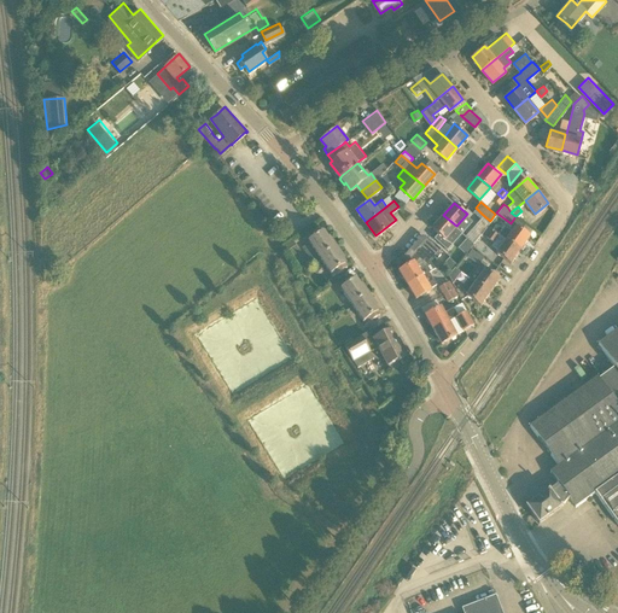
[(481,216),(472,226),(479,232),(490,221),(482,214),(481,216)]
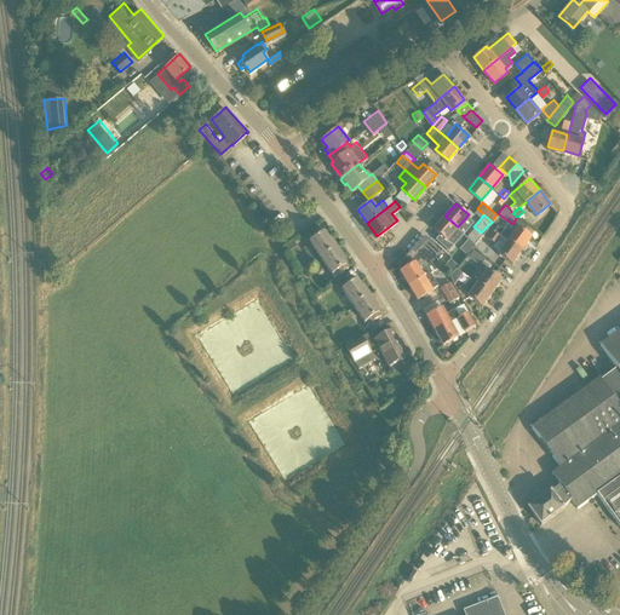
[(434,228),(440,233),(435,236),(448,248),(463,231),(458,226),(445,216),(434,228)]
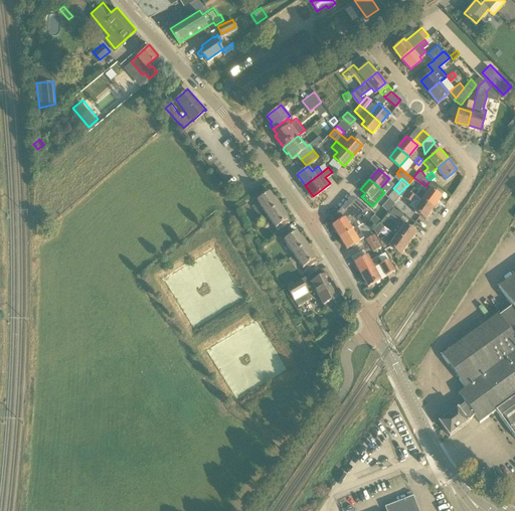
[(420,187),(418,189),(413,186),(410,190),(414,194),(415,194),(421,199),(433,207),(442,195),(430,187),(426,192),(420,187)]
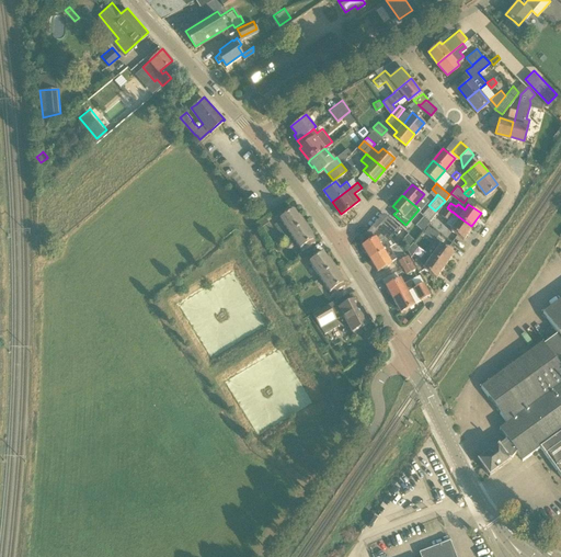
[(292,206),(283,213),(284,215),(281,217),(290,232),(306,222),(300,214),(298,216),(292,206)]
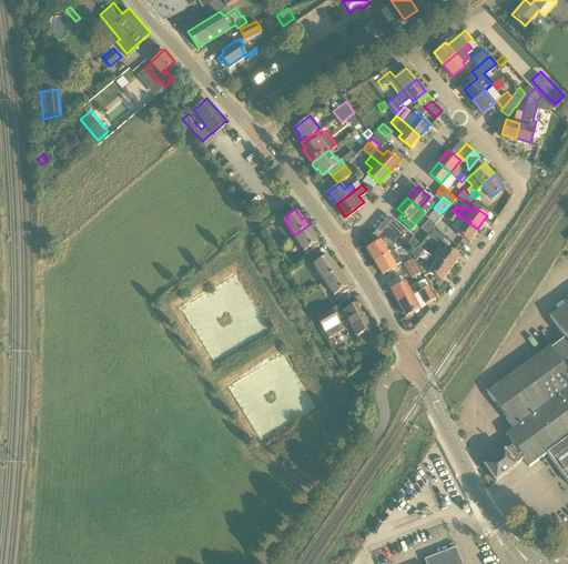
[(429,217),(435,222),(439,217),(433,210),(427,215),(429,217)]
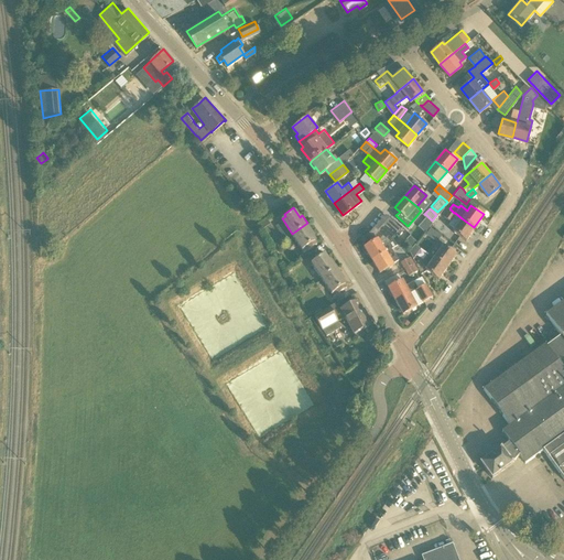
[(445,215),(449,218),(454,213),(449,208),(445,215)]
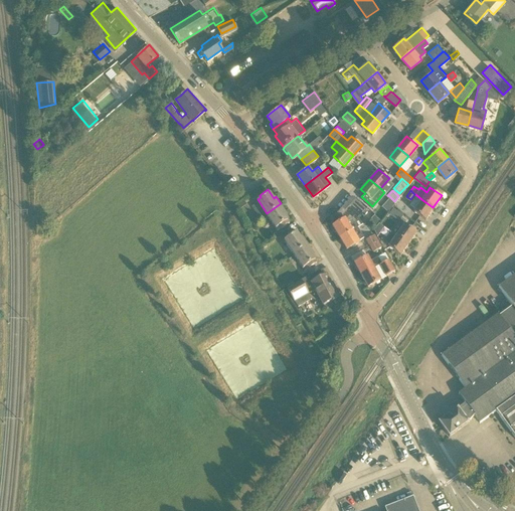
[(333,224),(340,236),(358,225),(357,224),(357,225),(353,219),(354,218),(355,219),(362,211),(364,213),(367,209),(365,207),(366,207),(355,198),(345,209),(342,207),(337,213),(342,218),(333,224)]
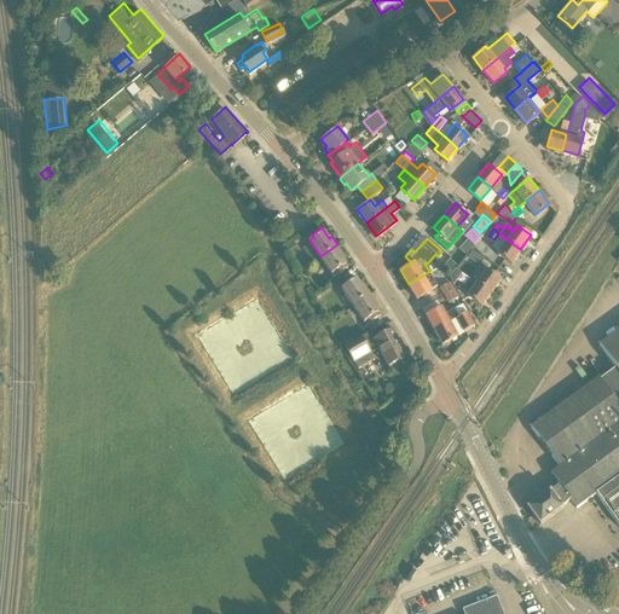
[(507,239),(499,249),(498,252),(512,261),(520,249),(507,239)]
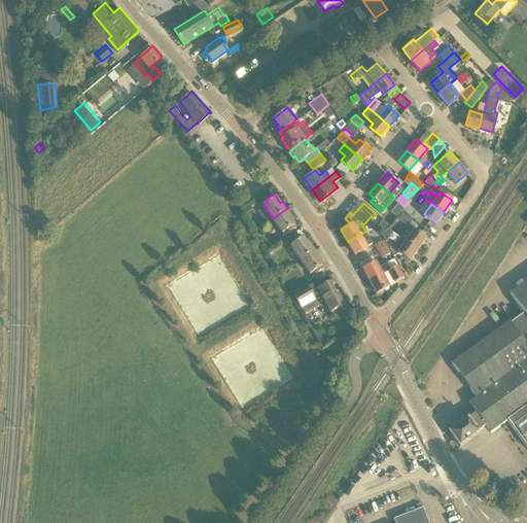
[(287,208),(273,218),(282,232),(286,229),(287,232),(296,225),(290,217),(292,215),(287,208)]
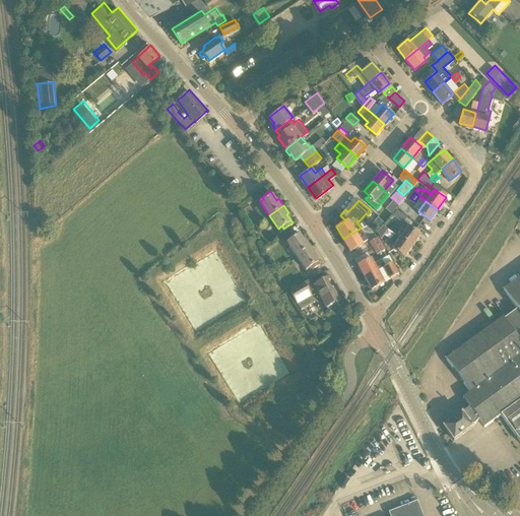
[(396,216),(400,210),(396,207),(392,213),(396,216)]
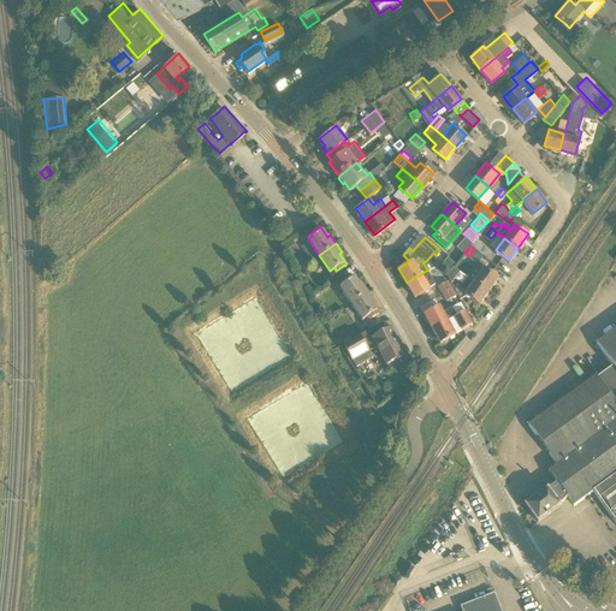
[(454,265),(456,261),(448,255),(442,261),(448,272),(454,265)]
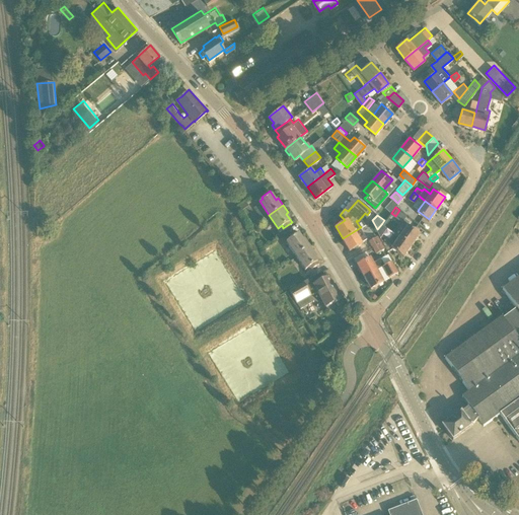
[(408,224),(406,226),(399,221),(393,230),(395,232),(394,232),(399,235),(412,244),(420,232),(408,224)]
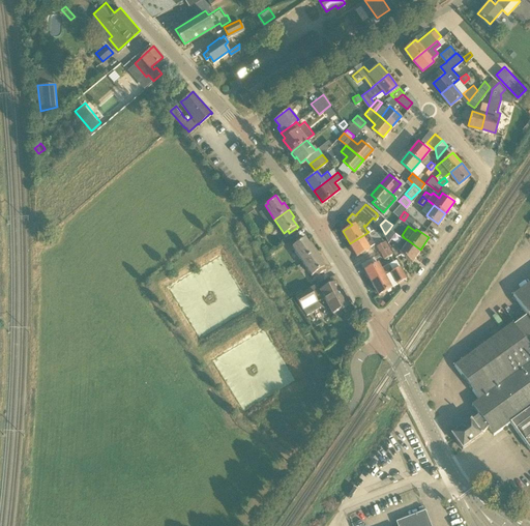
[(391,228),(390,228),(385,234),(388,241),(395,231),(391,228)]
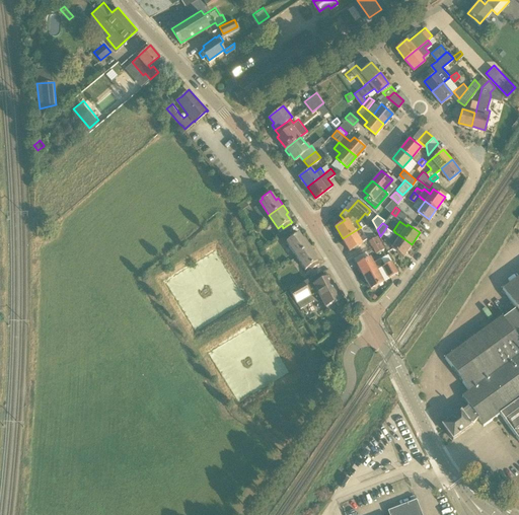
[(362,241),(361,240),(366,237),(361,227),(343,238),(350,249),(362,241)]
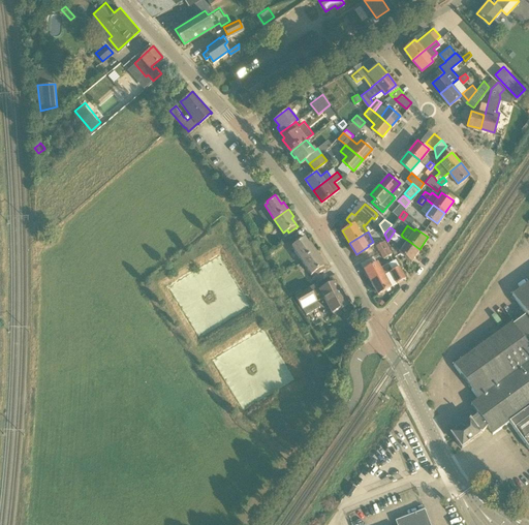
[(302,259),(316,249),(311,242),(309,244),(303,235),(294,241),(297,243),(292,245),(302,259)]
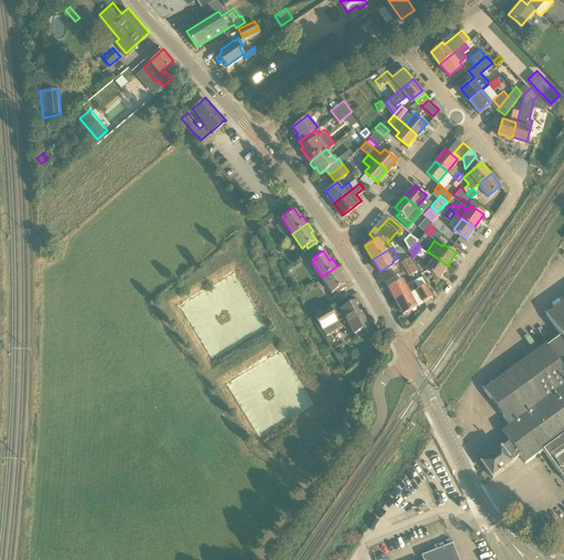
[(447,266),(434,256),(429,252),(422,261),(427,266),(426,268),(438,277),(447,266)]
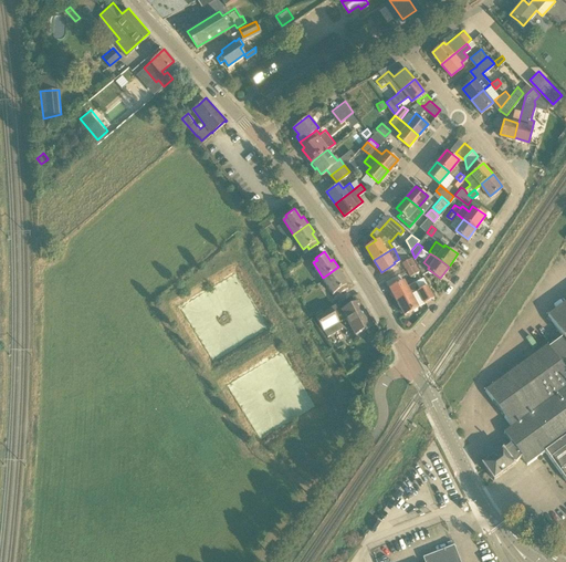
[(407,268),(416,262),(412,255),(410,256),(404,260),(402,260),(407,268)]
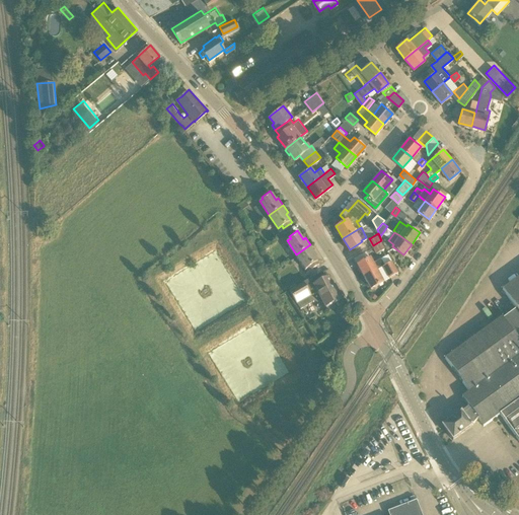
[(376,250),(381,247),(385,245),(381,240),(373,245),(376,250)]
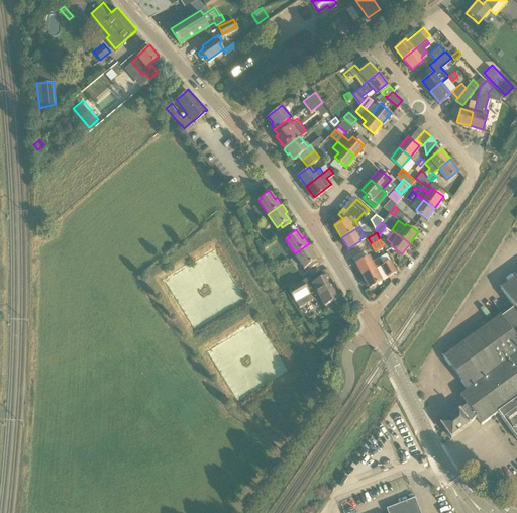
[(309,243),(295,253),(304,267),(308,265),(309,267),(318,261),(312,252),(314,250),(309,243)]
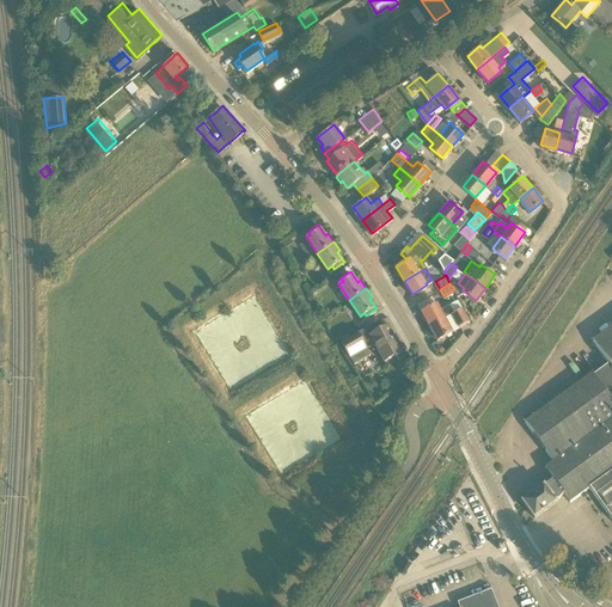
[(444,316),(453,311),(448,302),(439,307),(436,302),(422,311),(429,325),(445,317),(444,316)]
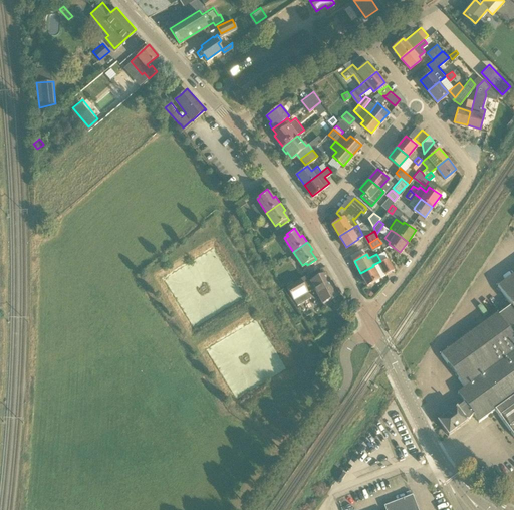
[(360,273),(367,284),(379,277),(394,268),(388,257),(380,261),(372,265),(373,266),(360,273)]
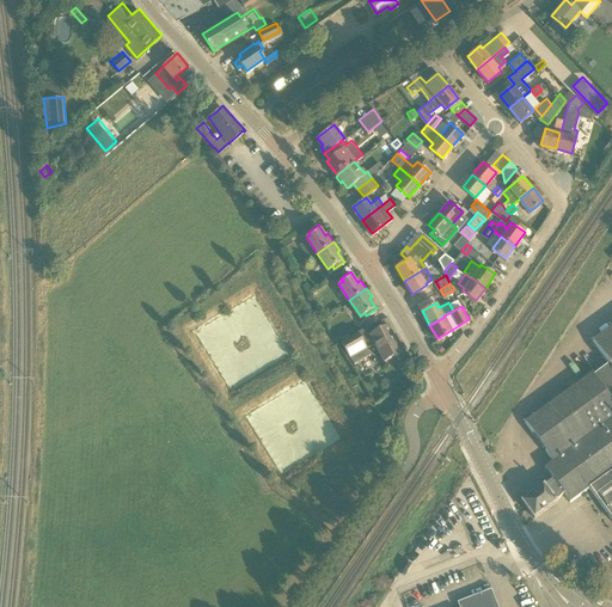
[(611,323),(592,338),(609,361),(593,372),(592,371),(525,418),(551,457),(611,412),(611,323)]
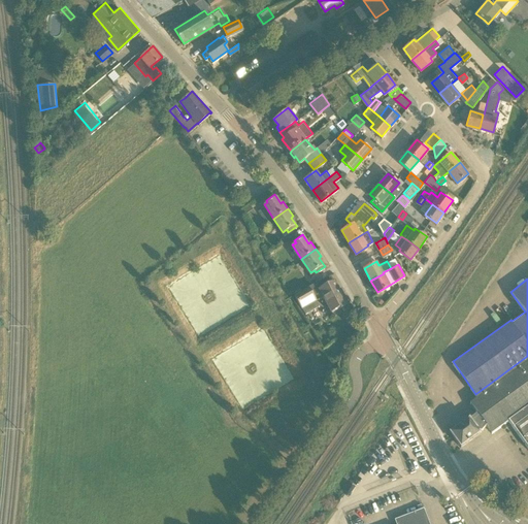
[(331,310),(347,302),(334,280),(320,287),(331,310)]
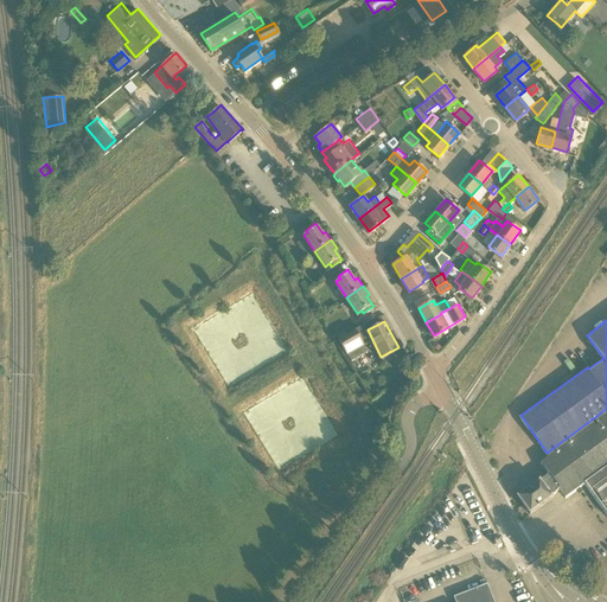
[(363,343),(356,330),(339,339),(346,352),(363,343)]
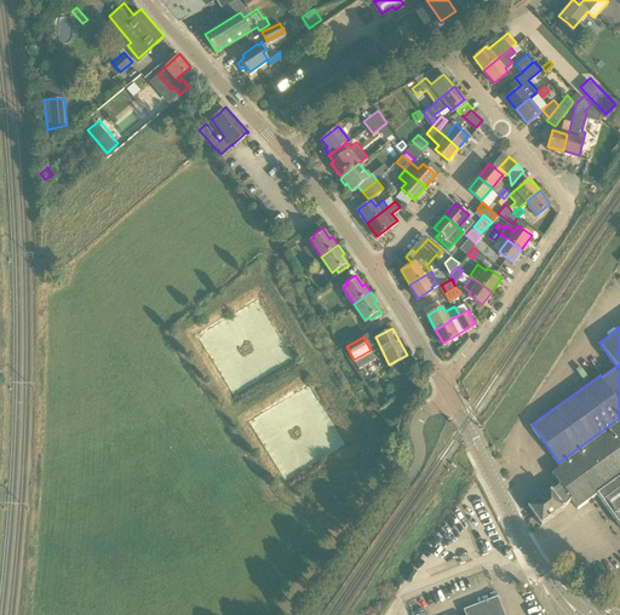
[(396,391),(405,398),(412,391),(403,383),(396,391)]
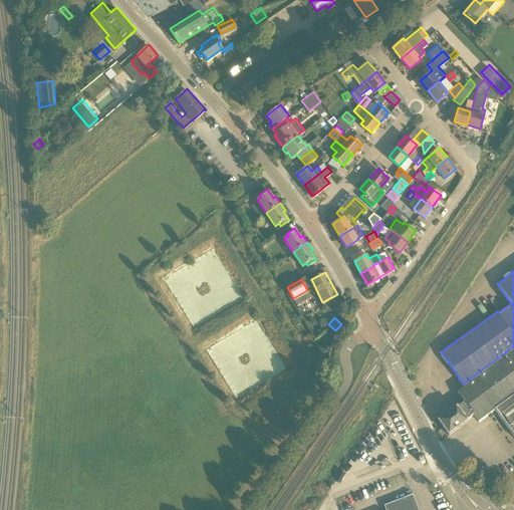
[(495,408),(499,414),(513,403),(513,346),(463,384),(465,386),(458,391),(465,400),(457,406),(439,419),(449,433),(467,420),(473,412),(479,420),(495,408)]
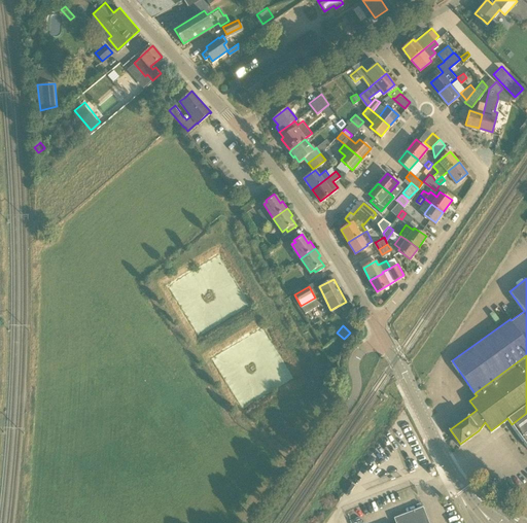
[(526,413),(512,424),(526,445),(526,413)]
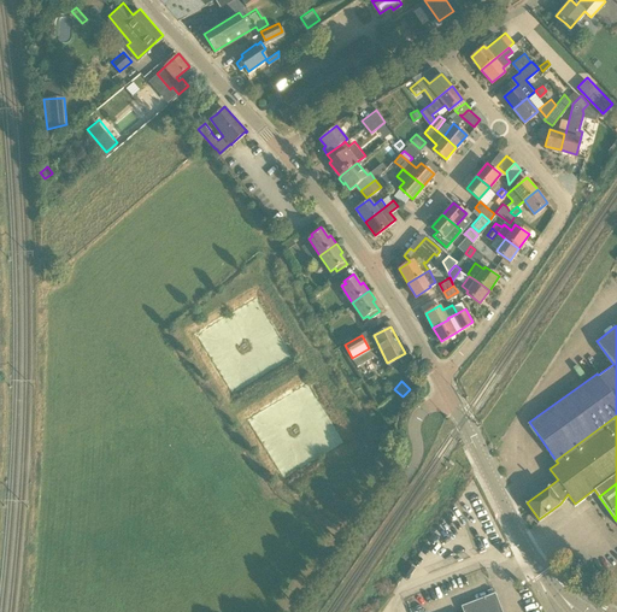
[(503,611),(495,590),(462,604),(464,611),(503,611)]
